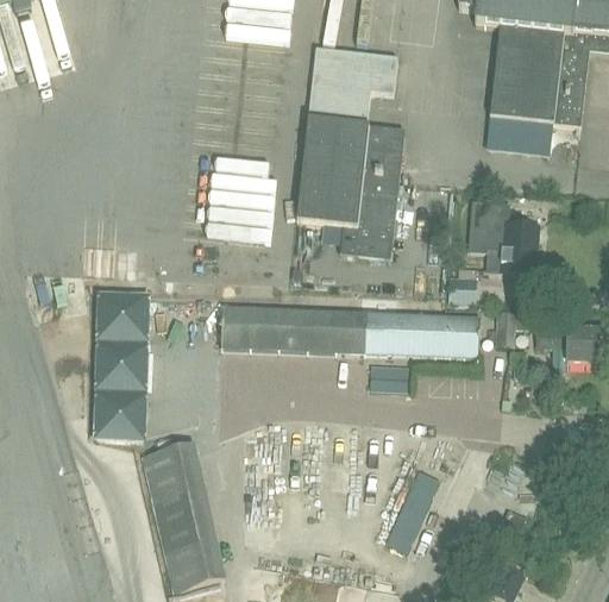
[(458,0),(458,6),(476,8),(475,23),(500,25),(489,115),(581,125),(589,49),(608,51),(608,0),(458,0)]
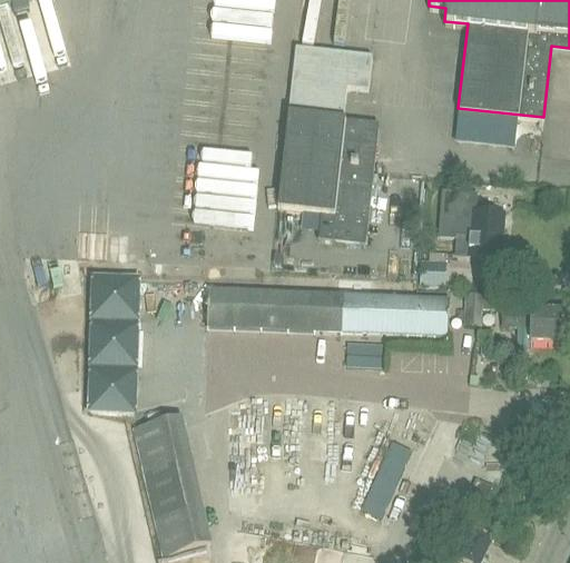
[(321,210),(317,237),(365,242),(379,119),(343,116),(346,85),(367,87),(371,52),(295,43),(277,206),(321,210)]
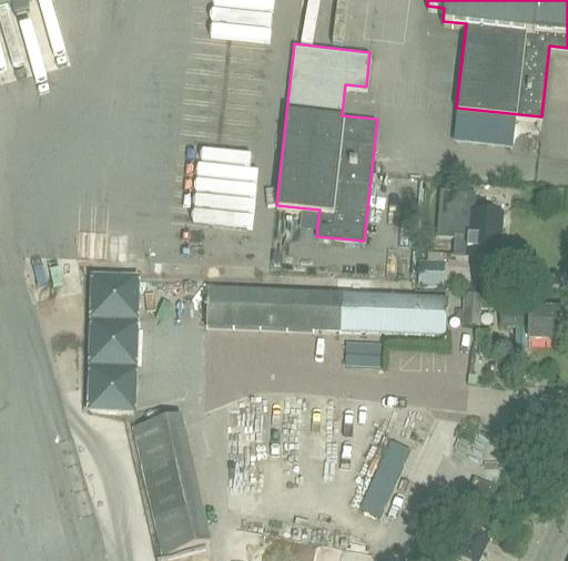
[(153,210),(215,214),(225,83),(210,82),(209,93),(170,91),(169,101),(161,101),(153,210)]
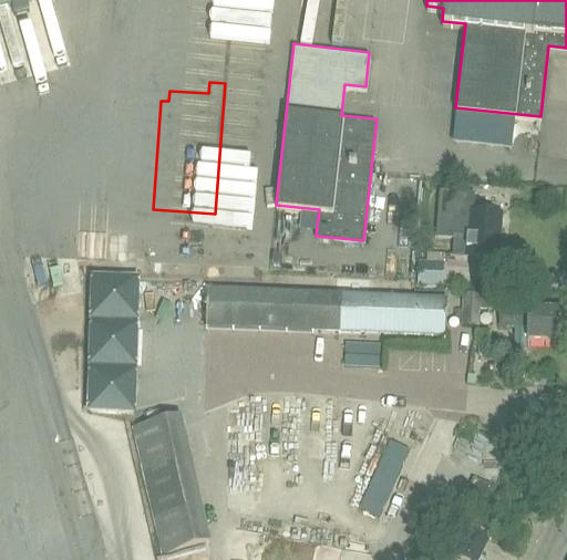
[(474,188),(439,185),(435,231),(453,234),(453,230),(456,230),(455,250),(466,251),(498,253),(502,209),(473,207),(474,188)]
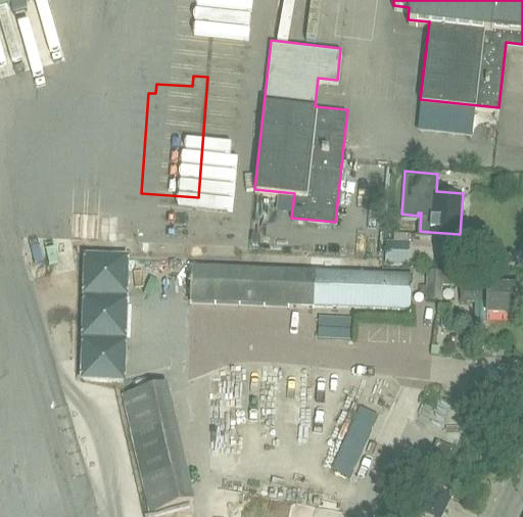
[(393,238),(386,237),(386,259),(407,260),(408,229),(393,229),(393,238)]
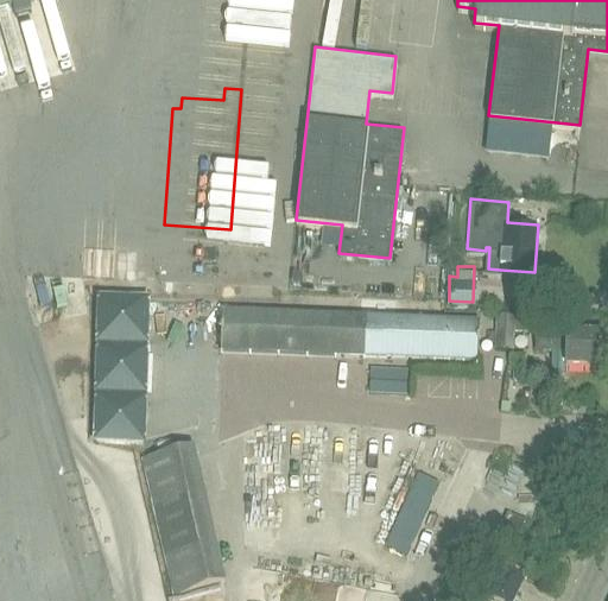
[(147,296),(96,295),(93,437),(144,438),(147,296)]
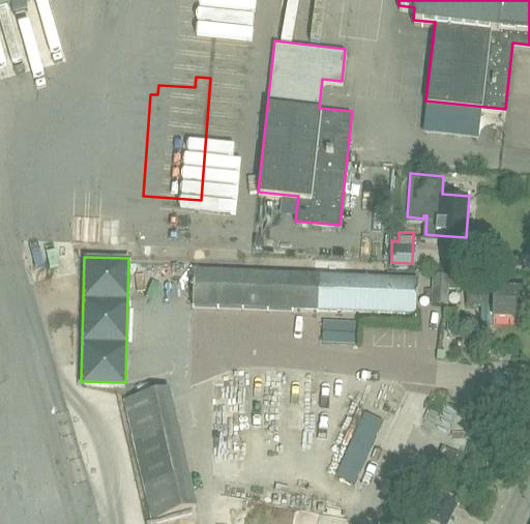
[(416,311),(417,275),(193,266),(192,301),(416,311)]
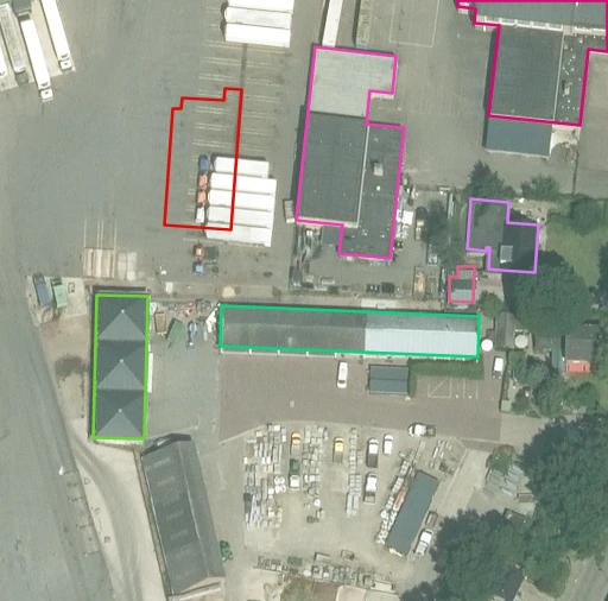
[(513,311),(496,310),(495,345),(512,346),(513,327),(536,327),(534,345),(565,346),(565,361),(601,362),(602,328),(600,328),(549,327),(549,311),(513,310),(513,311)]
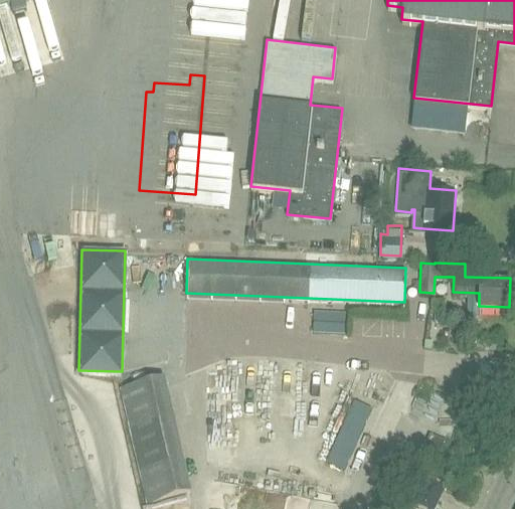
[(347,310),(314,309),(313,329),(346,330),(347,310)]
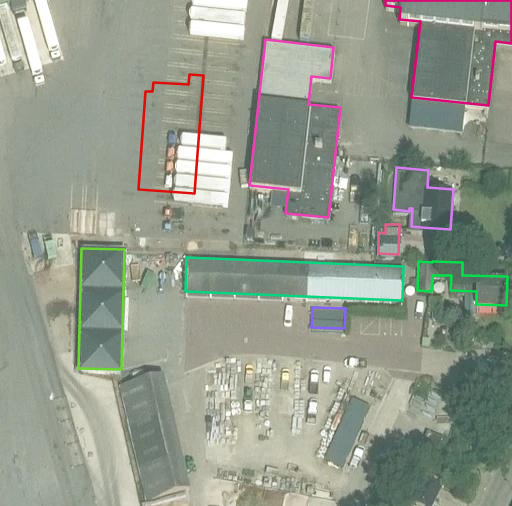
[(181,469),(164,390),(160,374),(121,382),(146,494),(185,485),(181,469)]
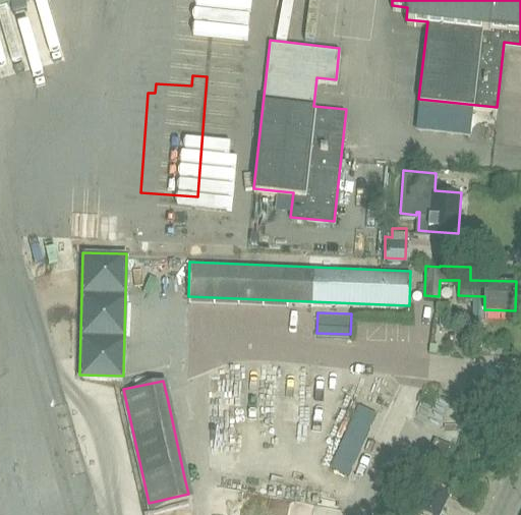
[(375,410),(358,402),(357,402),(330,464),(348,472),(375,410)]
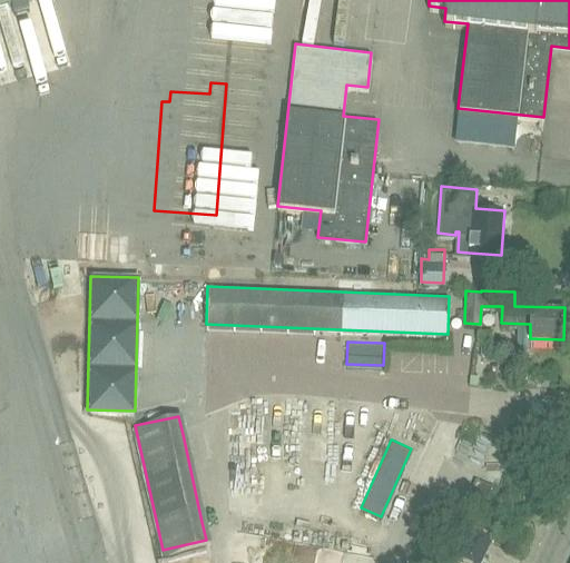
[(475,475),(471,486),(493,495),(498,484),(475,475)]
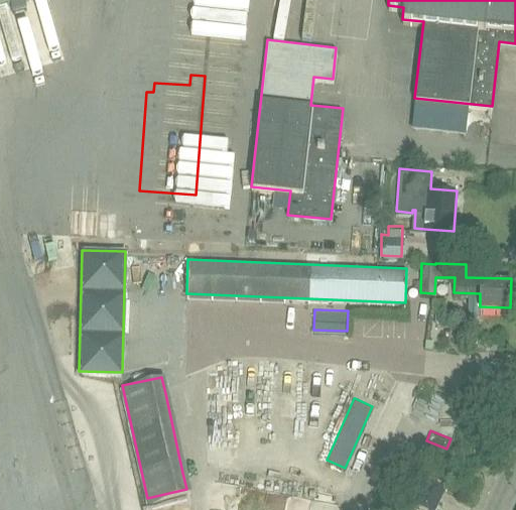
[(441,461),(445,451),(425,442),(421,453),(441,461)]
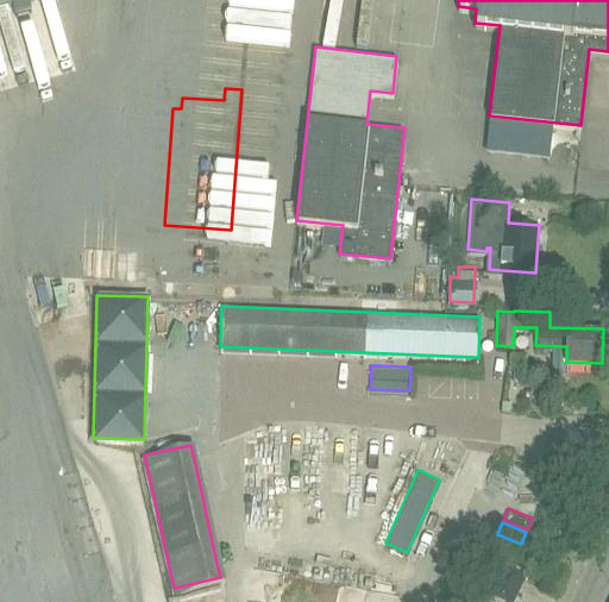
[(523,575),(502,564),(489,591),(509,601),(523,575)]
